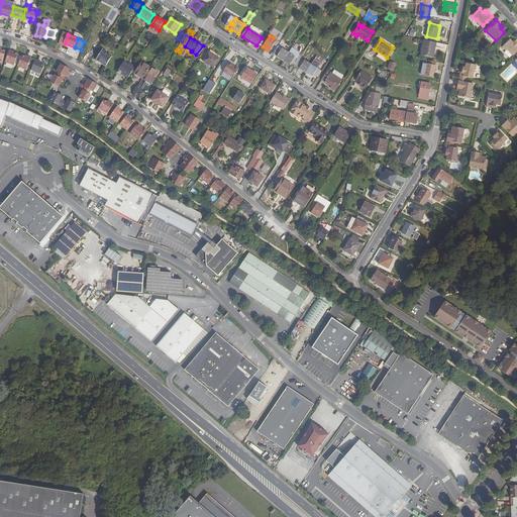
[(516,52),(516,41),(516,42),(515,41),(513,42),(510,39),(502,46),(506,50),(507,49),(513,56),(516,52)]
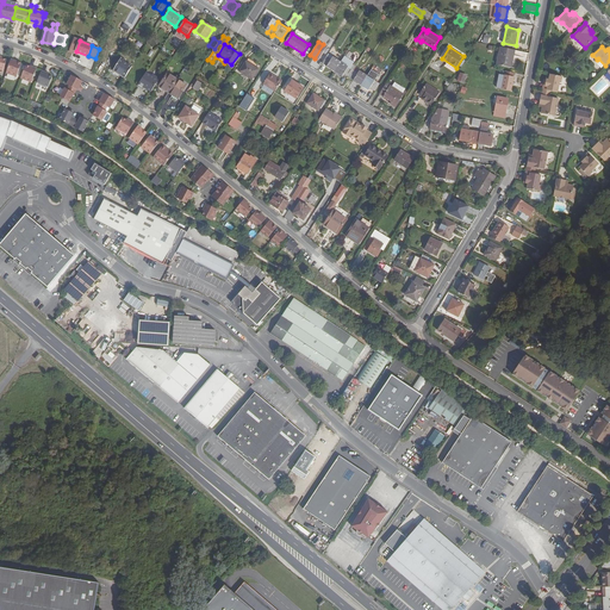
[(511,58),(512,58),(515,50),(500,48),(497,64),(510,68),(511,58)]
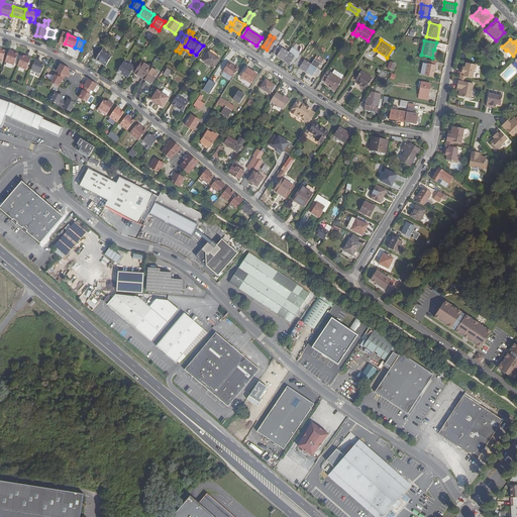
[(166,53),(156,45),(151,52),(162,59),(166,53)]
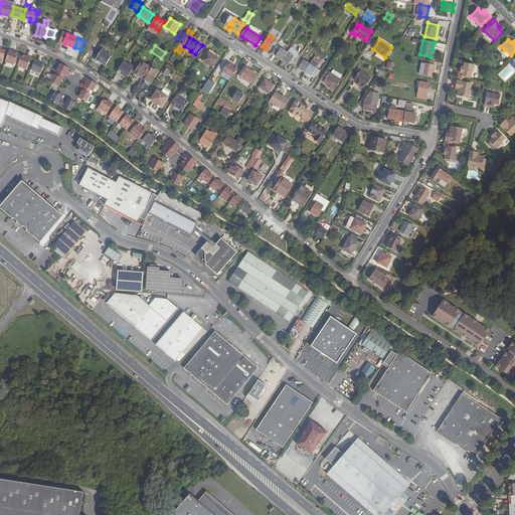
[(280,50),(276,47),(272,53),(283,60),(288,52),(281,48),(280,50)]
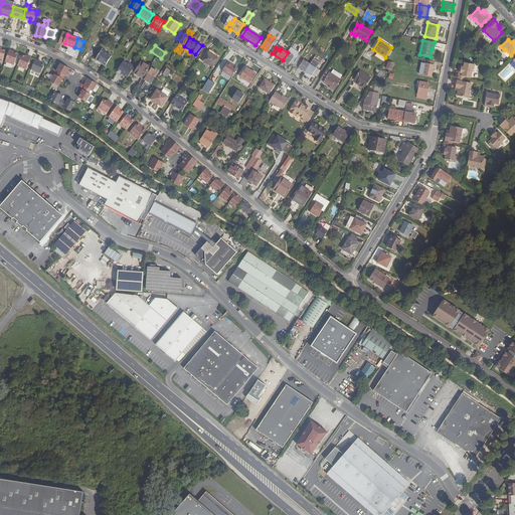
[(299,52),(291,47),(288,52),(283,60),(289,64),(290,62),(294,56),(296,57),(299,52)]
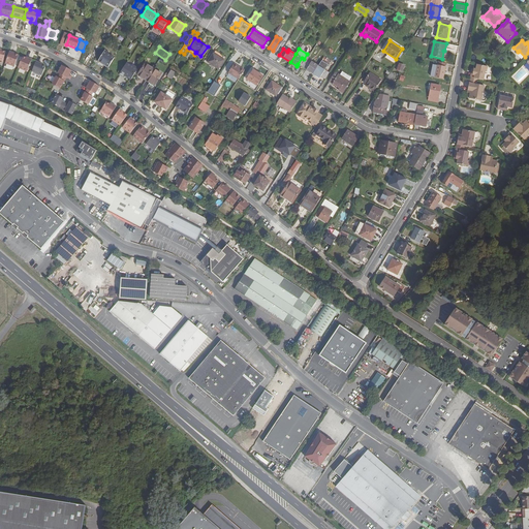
[(9,51),(5,63),(14,66),(19,54),(13,53),(13,52),(9,51)]
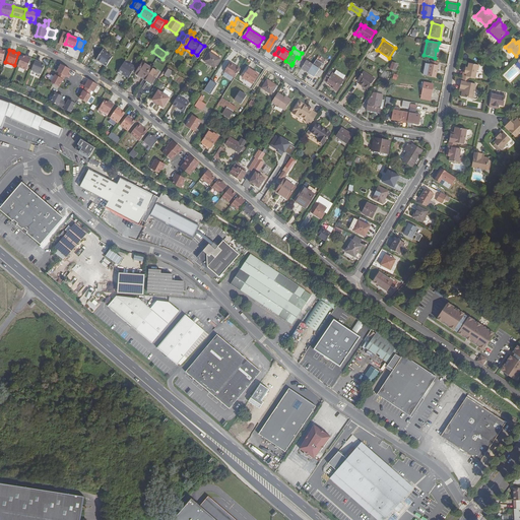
[(104,50),(98,59),(107,65),(112,57),(108,54),(109,53),(104,50)]
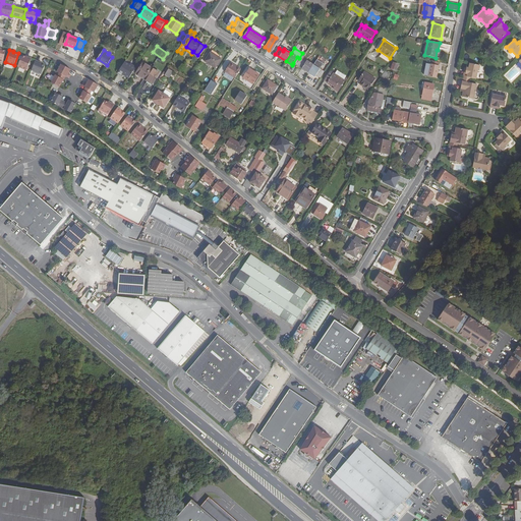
[(221,59),(210,53),(205,61),(215,68),(221,59)]
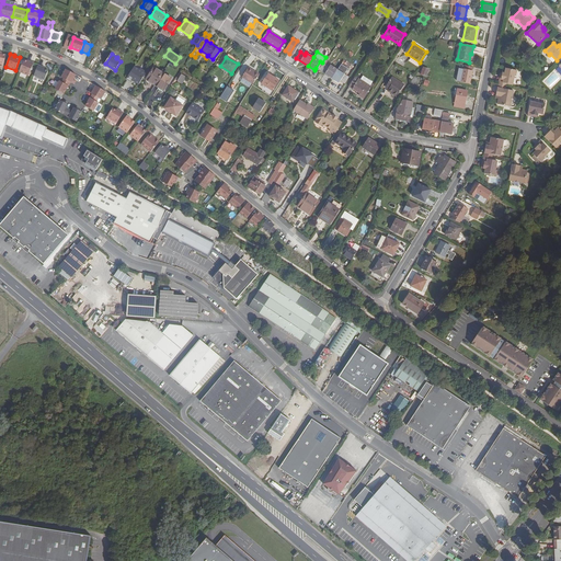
[(30,61),(24,59),(20,71),(29,76),(34,63),(31,60),(30,61)]
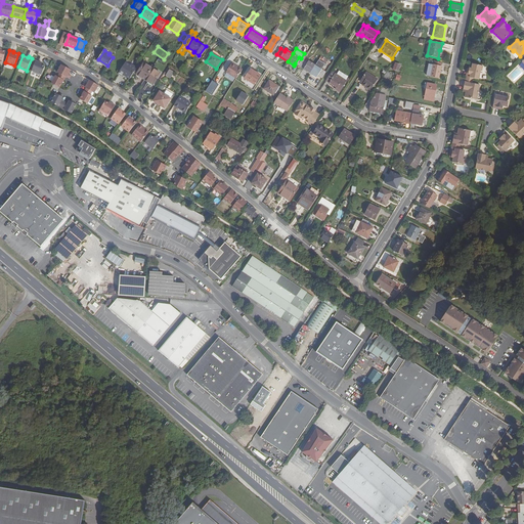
[(32,71),(42,75),(45,67),(42,64),(42,63),(36,60),(32,71)]
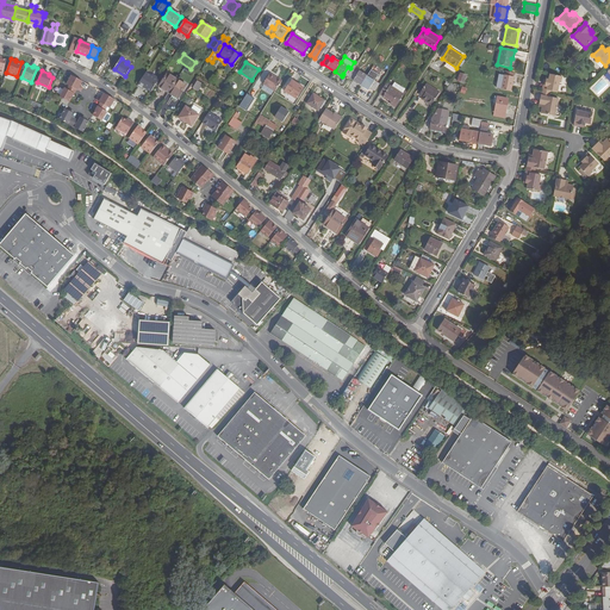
[(358,74),(353,70),(348,78),(361,85),(367,76),(359,72),(358,74)]
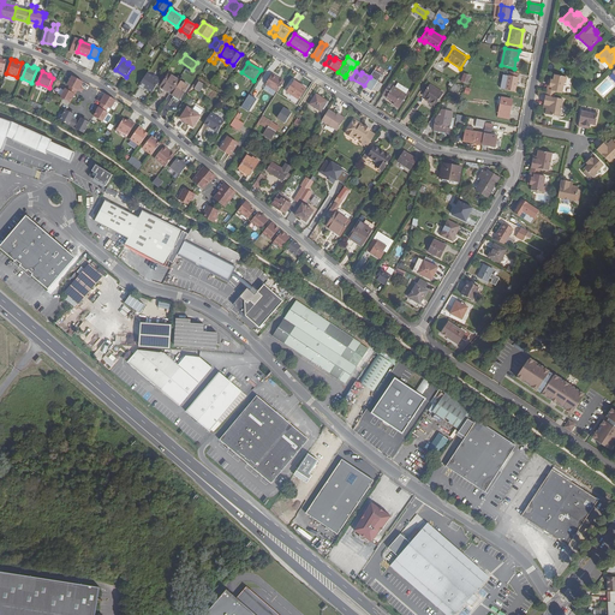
[(519,73),(509,72),(506,89),(515,91),(519,73)]
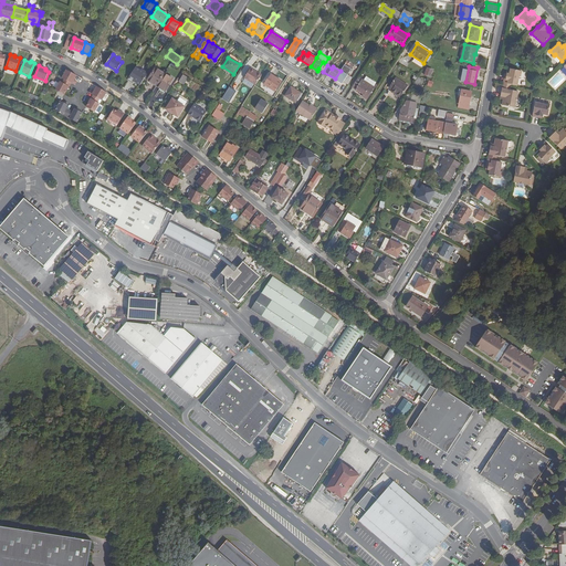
[(139,85),(148,73),(142,69),(140,71),(136,67),(127,80),(133,83),(134,81),(139,85)]
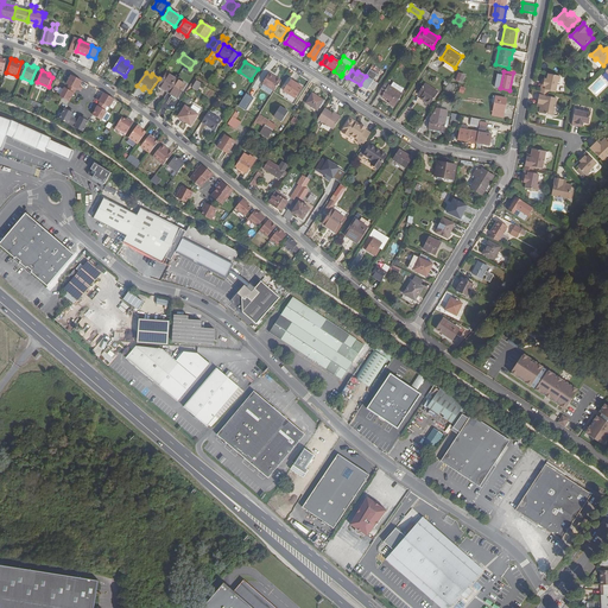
[(168,93),(177,78),(168,73),(159,87),(168,93)]
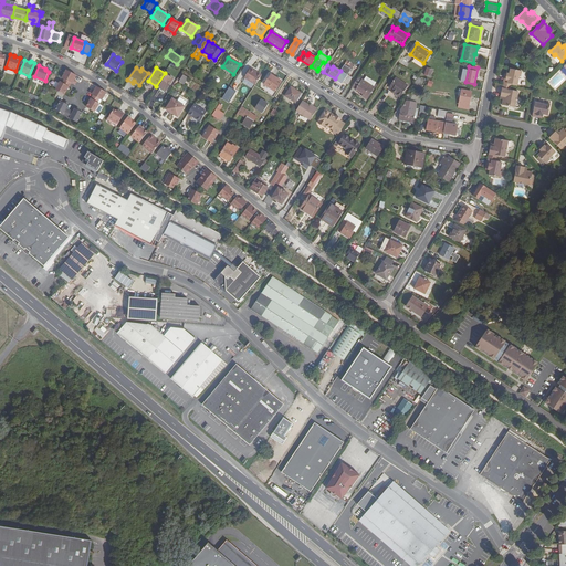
[(261,75),(250,69),(244,79),(255,85),(261,75)]
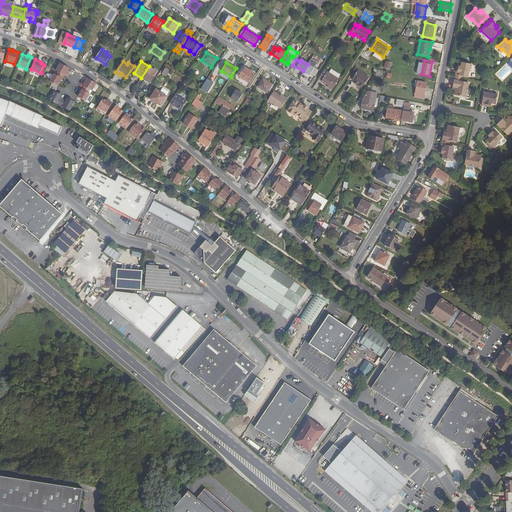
[(457,68),(456,75),(463,76),(468,77),(470,69),(471,69),(472,64),(462,62),(461,66),(459,66),(459,68),(457,68)]
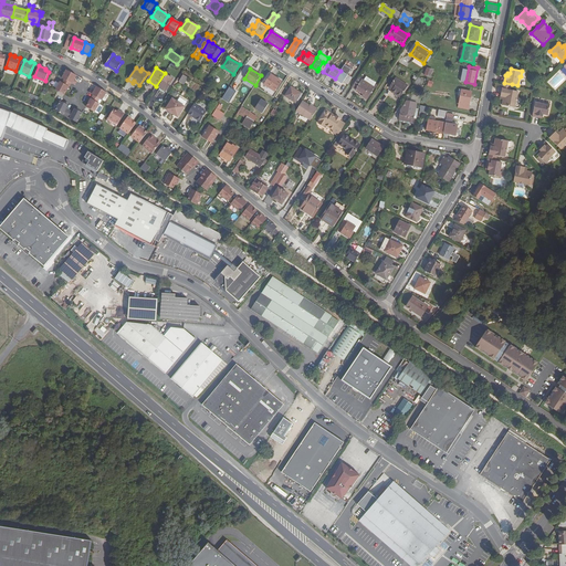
[(66,71),(62,77),(64,79),(71,83),(75,85),(77,81),(74,80),(76,76),(66,71)]
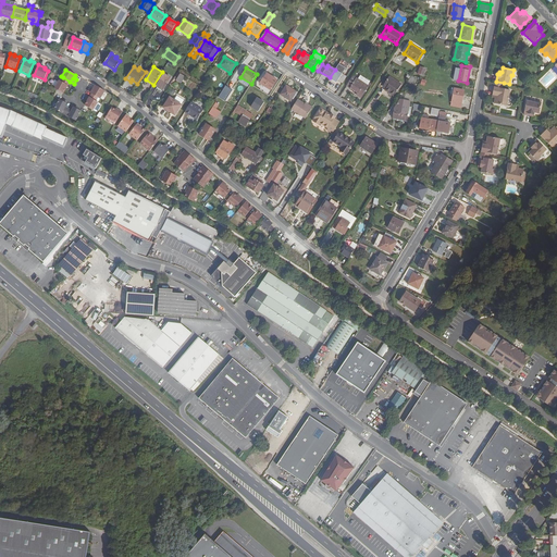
[(346,76),(335,70),(330,77),(336,82),(338,79),(343,83),(346,76)]
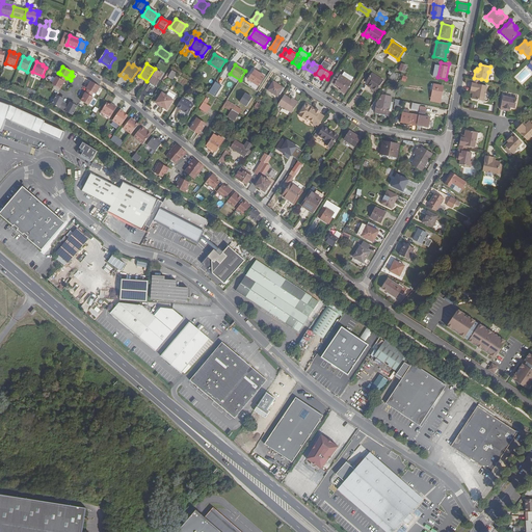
[(163,74),(155,69),(147,81),(155,86),(163,74)]
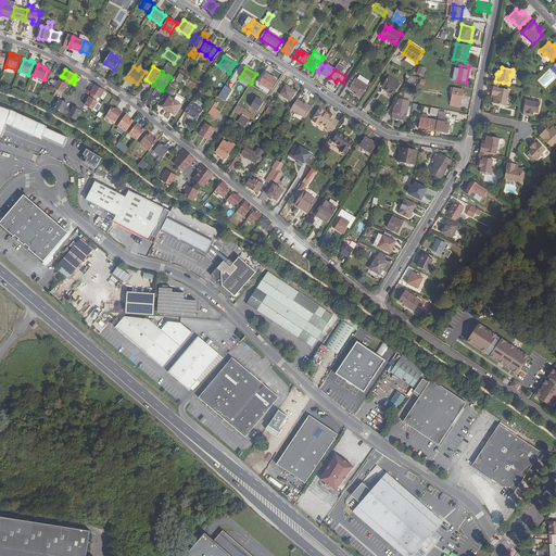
[(176,80),(182,84),(186,75),(180,73),(176,80)]
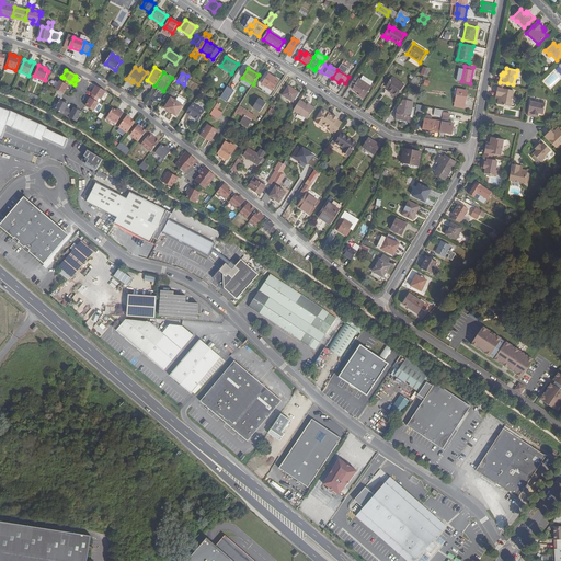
[(357,73),(348,86),(361,93),(359,95),(364,99),(371,87),(370,86),(361,79),(358,78),(359,76),(357,73)]
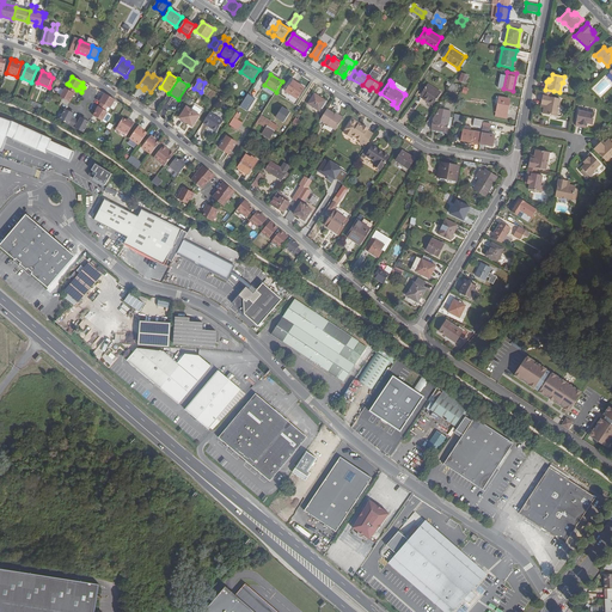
[(304,89),(293,81),(286,92),(297,99),(304,89)]
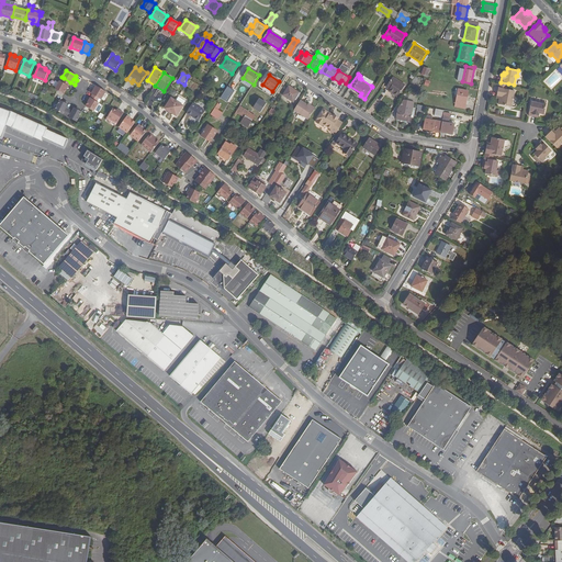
[(363,76),(361,79),(371,86),(373,82),(363,76)]
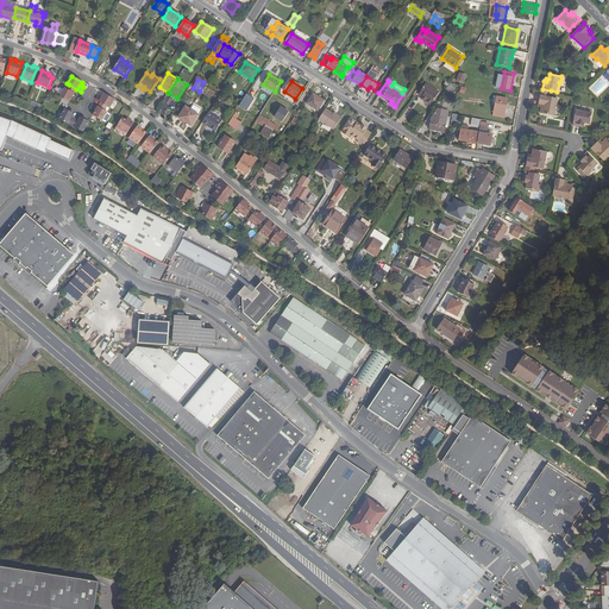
[(439,92),(426,83),(418,94),(422,96),(421,99),(431,105),(439,92)]
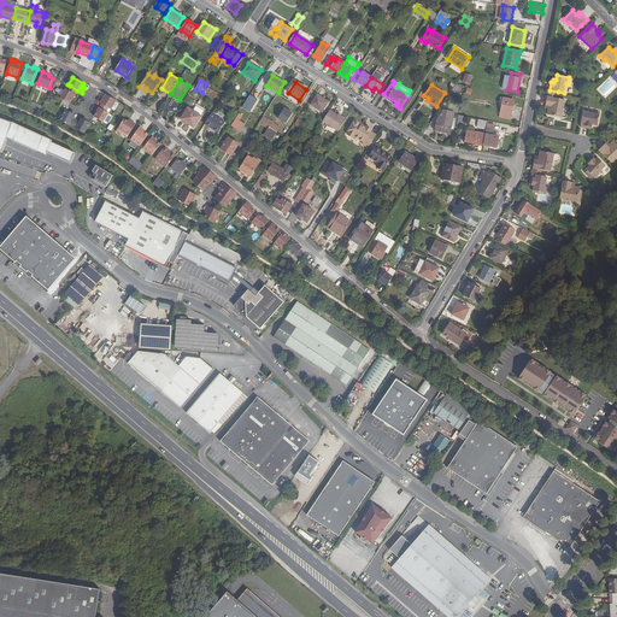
[(60,98),(70,104),(77,90),(70,86),(68,90),(65,89),(60,98)]
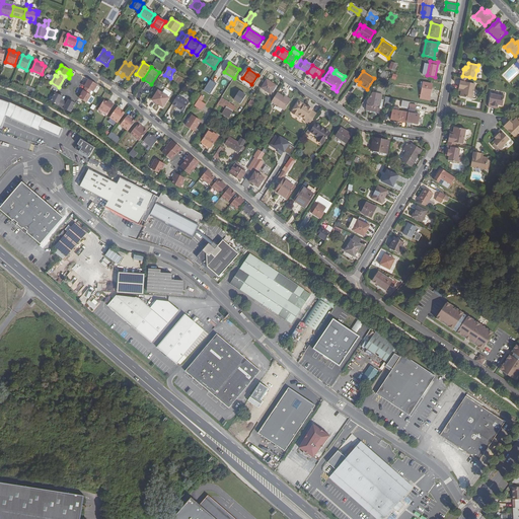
[(86,83),(84,81),(82,85),(85,87),(91,91),(93,92),(97,85),(88,80),(86,83)]
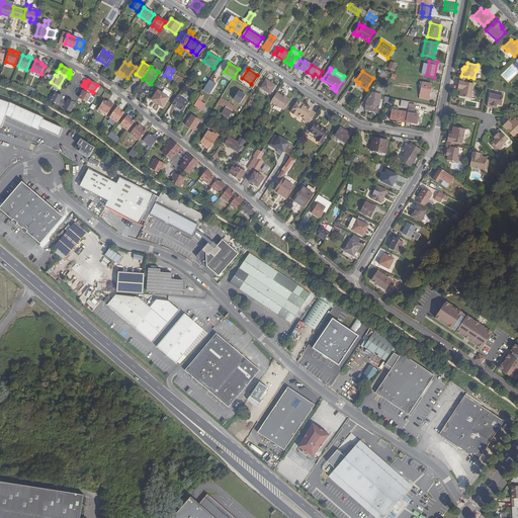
[(213,83),(209,80),(204,88),(203,90),(207,93),(213,83)]
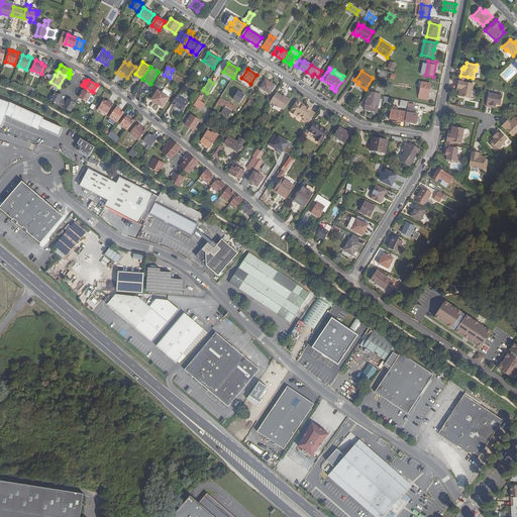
[(275,86),(266,80),(261,88),(270,94),(275,86)]
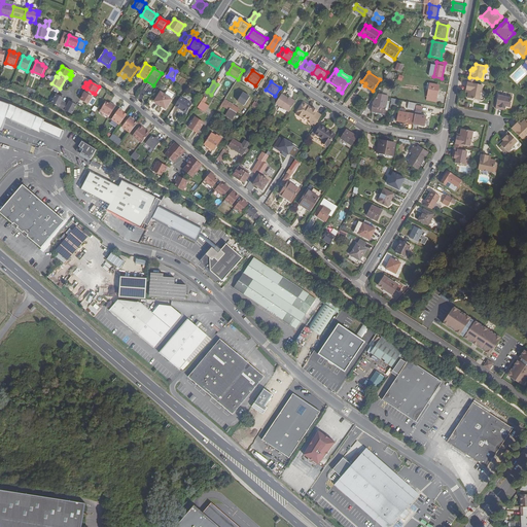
[(476,83),(468,82),(466,90),(467,90),(467,92),(468,93),(467,98),(480,100),(483,85),(476,83)]
